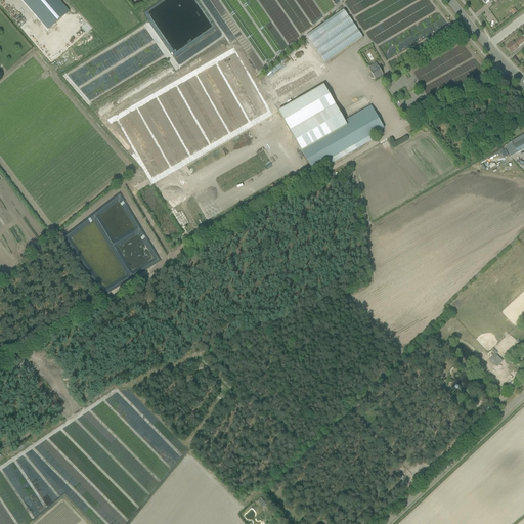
[(61,0),(24,0),(47,26),(68,7),(61,0)]
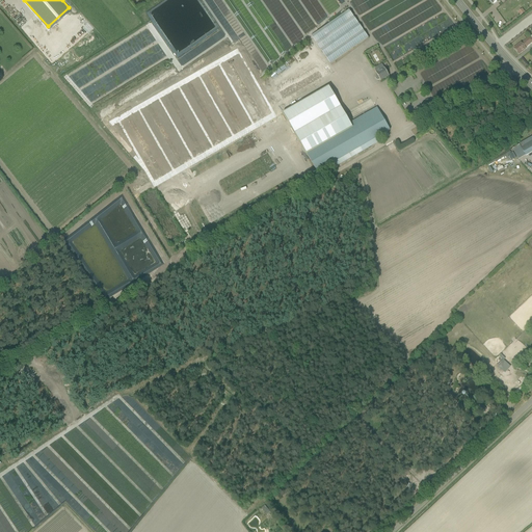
[(233,0),(224,0),(268,65),(281,57),(288,53),(259,8),(258,9),(251,0),(242,0),(245,5),(239,9),(233,0)]
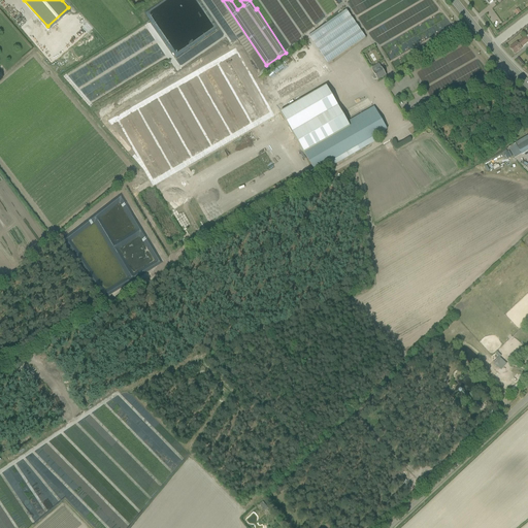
[(365,37),(347,10),(309,36),(328,63),(365,37)]
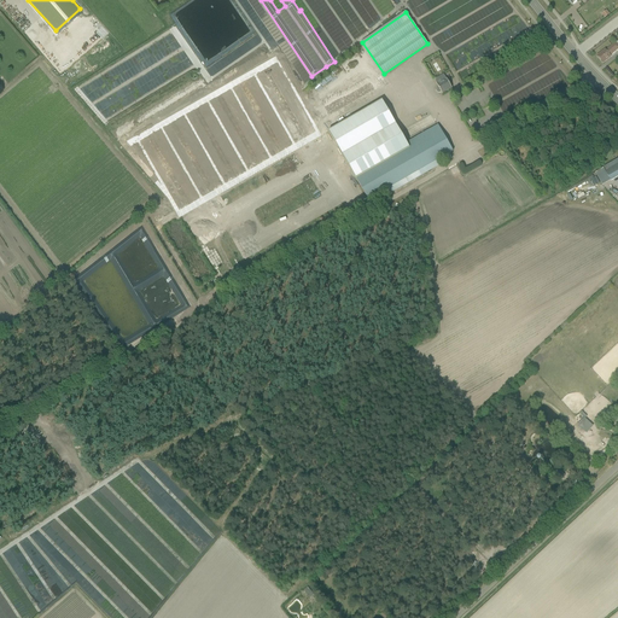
[(602,64),(607,60),(611,57),(610,57),(617,48),(617,46),(616,44),(606,52),(605,51),(601,53),(596,57),(602,64)]
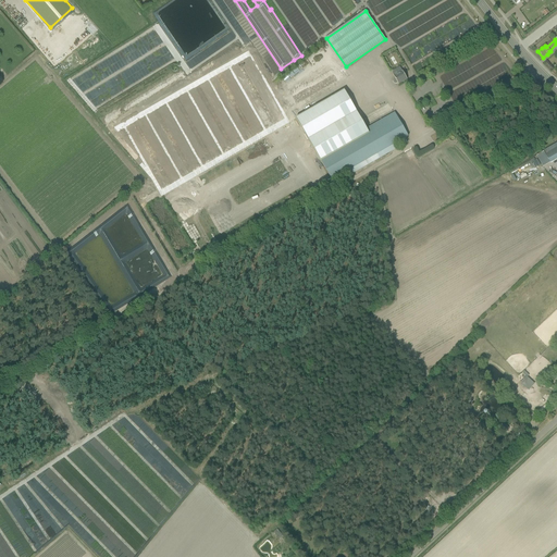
[(331,64),(327,71),(338,78),(341,75),(342,76),(344,73),(331,64)]
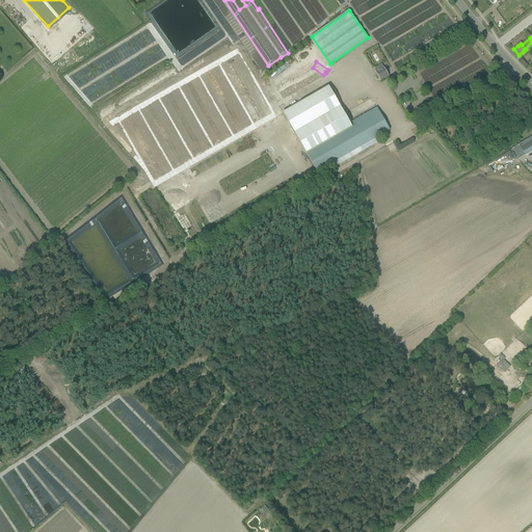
[(374,71),(377,75),(375,76),(375,77),(375,78),(375,79),(376,80),(377,80),(378,80),(379,79),(380,81),(389,76),(387,72),(384,69),(381,64),(379,67),(376,68),(375,69),(376,70),(374,71)]
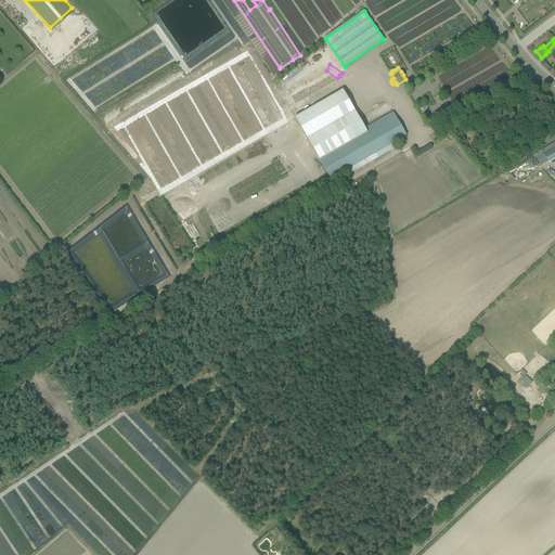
[(296,117),(318,156),(332,180),(402,139),(407,137),(394,113),(388,115),(365,129),(343,90),(296,117)]
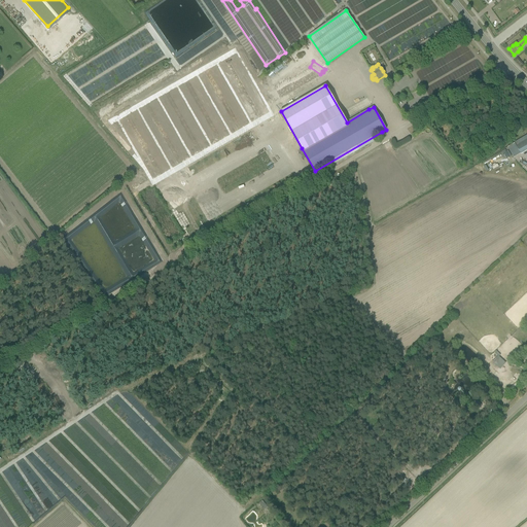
[(276,117),(279,124),(285,120),(281,114),(276,117)]
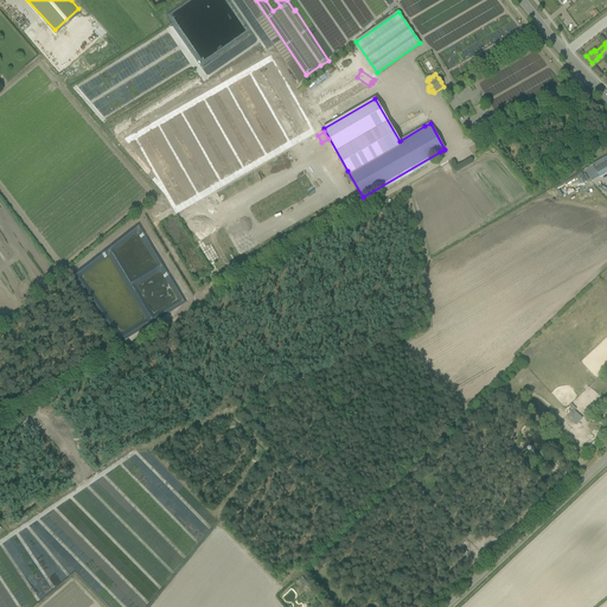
[(606,173),(606,160),(594,168),(600,178),(606,173)]
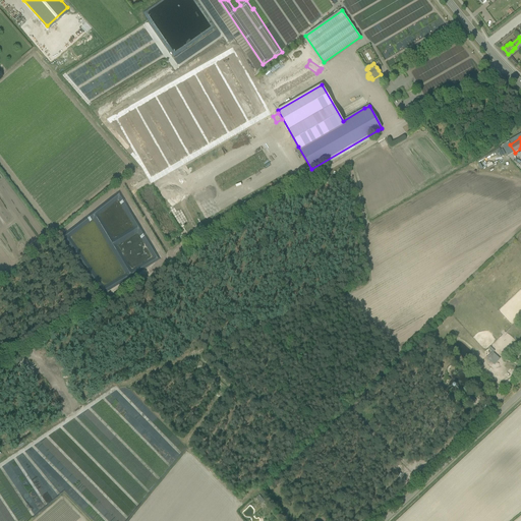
[(487,358),(495,365),(501,359),(493,352),(487,358)]
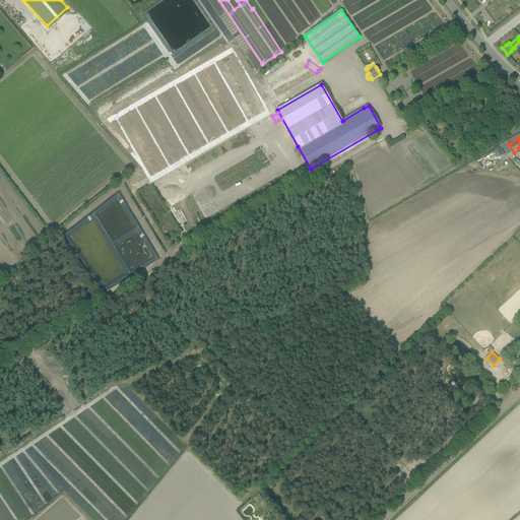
[(463,395),(471,404),(475,400),(467,391),(463,395)]
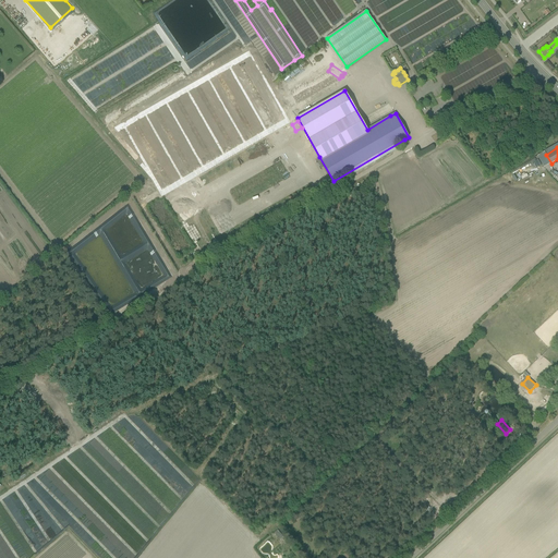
[(279,540),(283,537),(278,530),(274,533),(279,540)]
